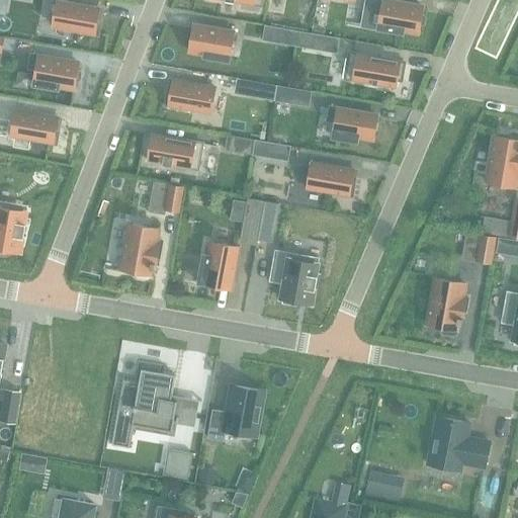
[(421,14),(423,7),(384,0),(374,0),(373,12),(380,13),(377,29),(402,33),(403,30),(418,33),(419,26),(424,24),(425,17),(421,14)]
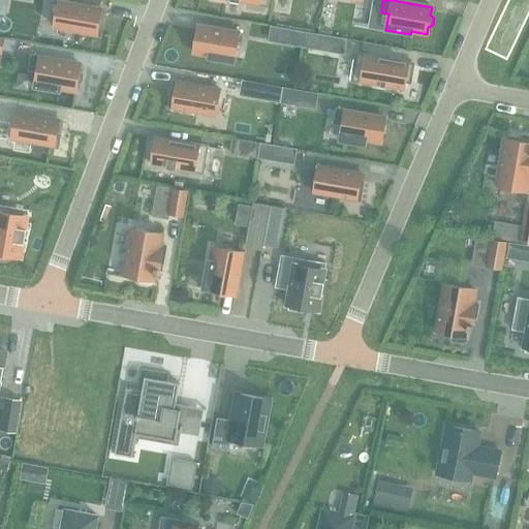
[(100,36),(103,18),(100,17),(101,8),(58,1),(54,28),(100,36)]
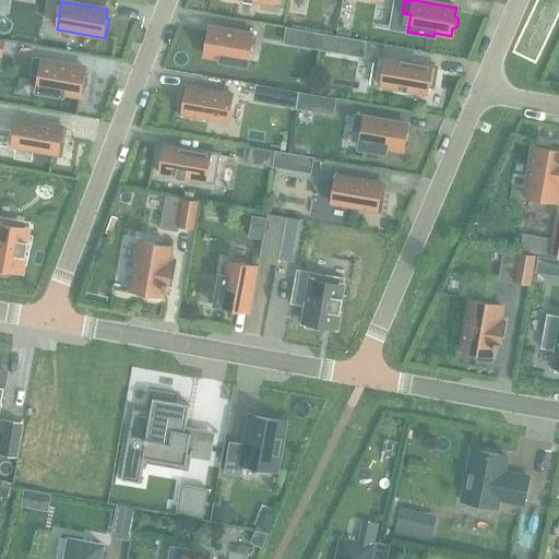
[(221,59),(219,61),(246,67),(252,34),(209,26),(204,56),(221,59)]
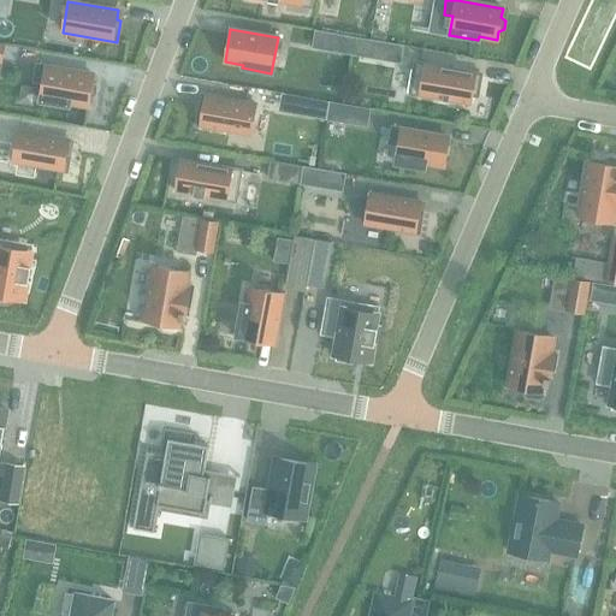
[(19,31),(18,48),(36,49),(39,34),(19,31)]
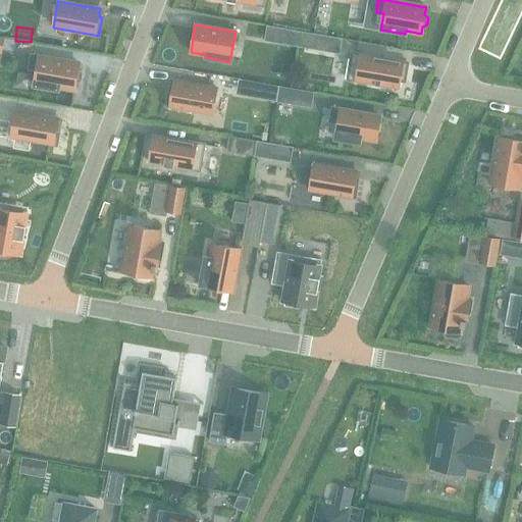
[(289,30),(286,43),(297,45),(299,32),(289,30)]
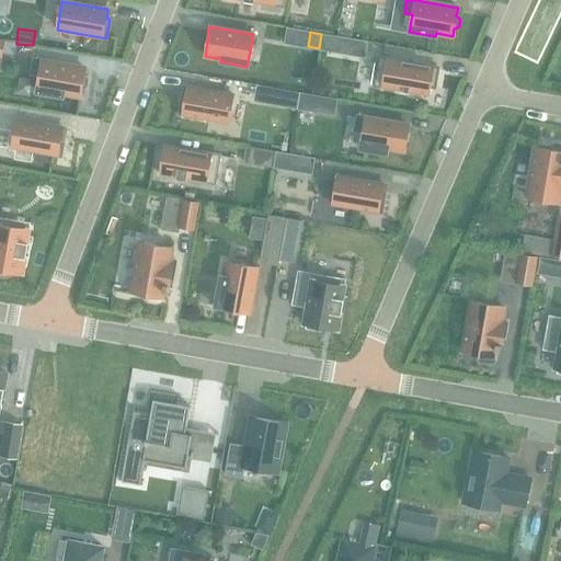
[(339,52),(340,37),(325,35),(323,49),(339,52)]
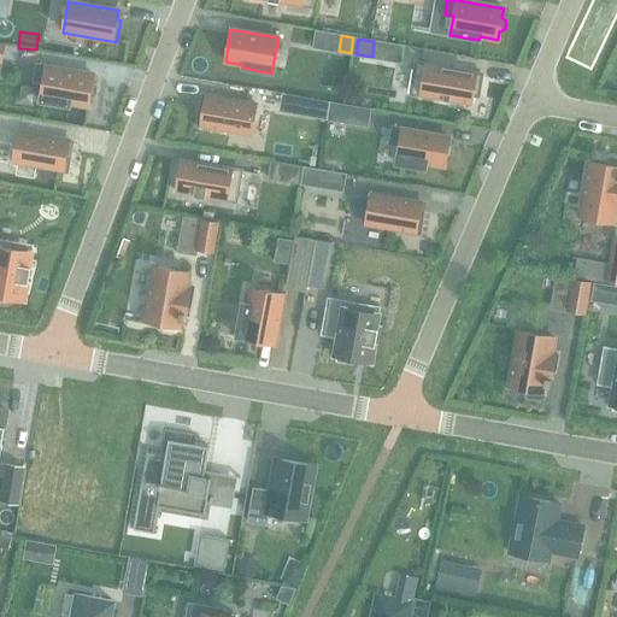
[(482,74),(459,70),(459,71),(450,69),(450,68),(433,65),(430,65),(416,62),(411,94),(448,100),(447,101),(453,103),(454,101),(470,104),(472,95),(477,97),(482,74)]
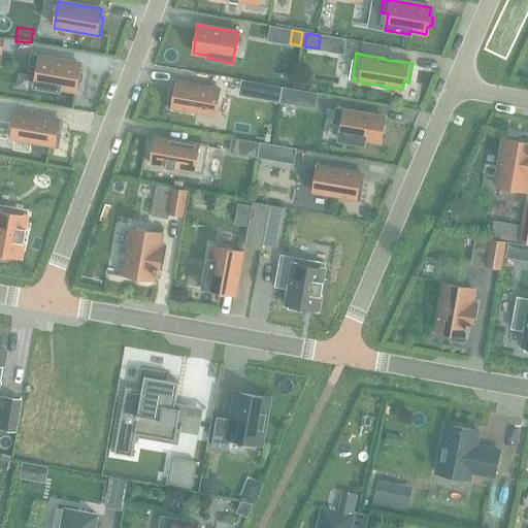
[(60,89),(75,92),(76,84),(81,81),(83,74),(78,71),(79,64),(32,56),(30,70),(37,71),(34,88),(59,92),(60,89)]
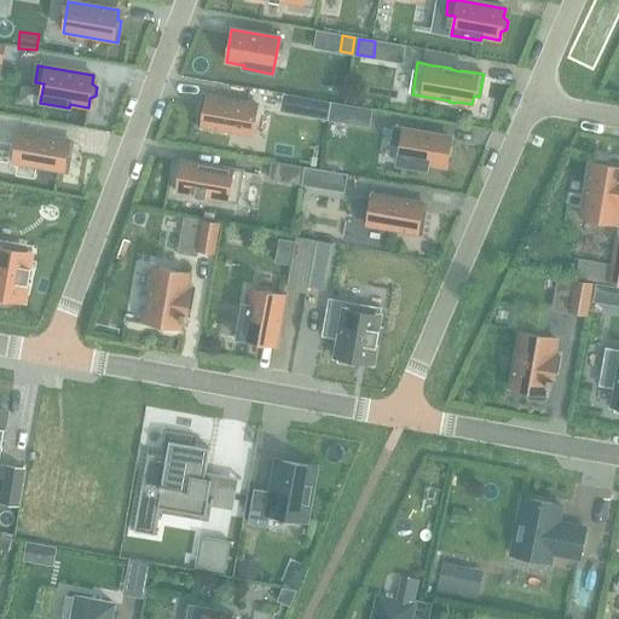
[(279,90),(281,75),(261,74),(260,88),(279,90)]
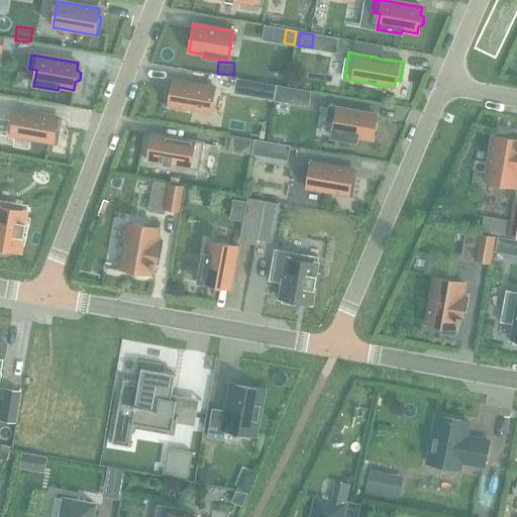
[(168,87),(165,105),(210,113),(214,87),(172,80),(171,88),(168,87)]
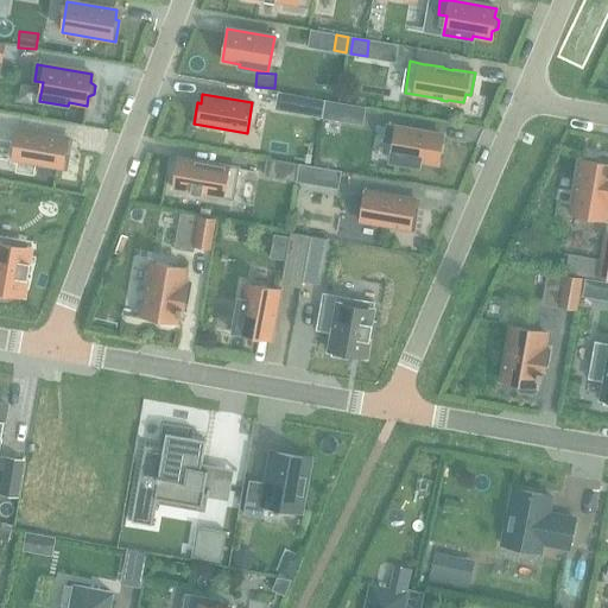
[(304,114),(321,118),(323,100),(306,97),(304,114)]
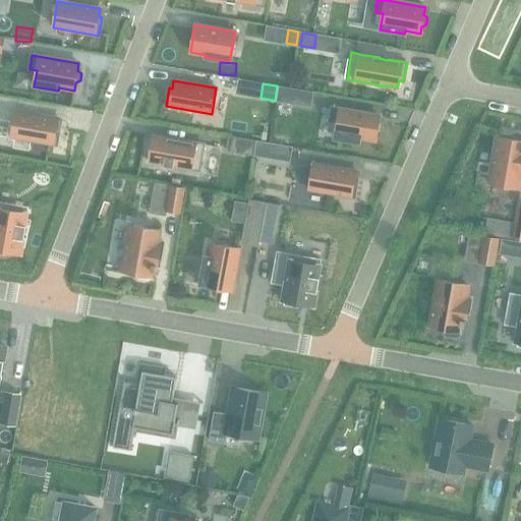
[(279,85),(276,101),(310,107),(313,92),(279,85)]
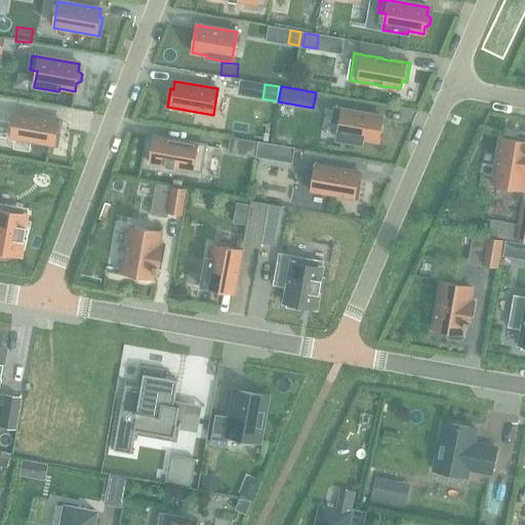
[(378,140),(382,117),(341,110),(334,108),(332,122),(339,123),(336,139),(361,144),(362,138),(378,140)]
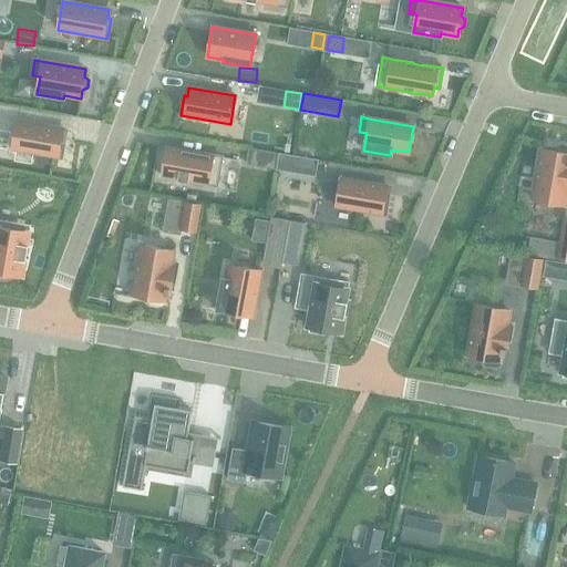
[(17,121),(12,150),(62,158),(65,138),(62,137),(63,129),(17,121)]
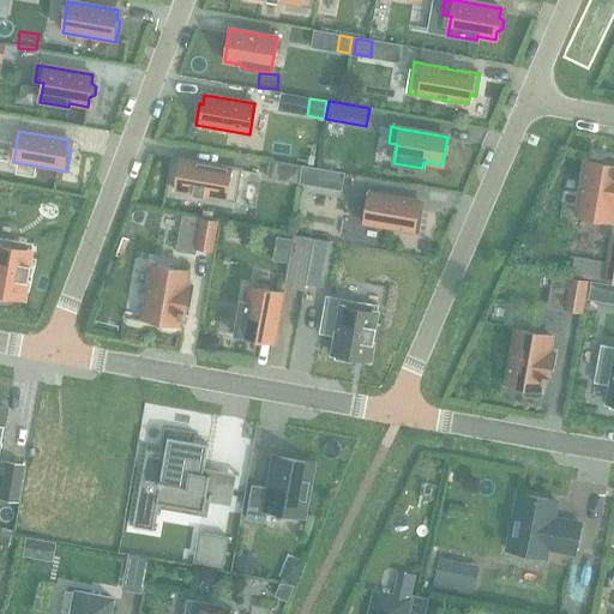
[(613,157),(608,157),(605,160),(603,164),(585,161),(577,216),(612,222),(613,208),(613,157)]
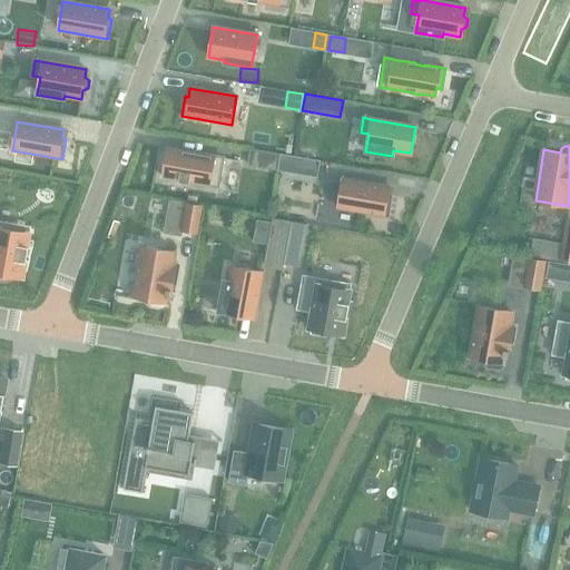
[(179,179),(178,180),(188,183),(189,182),(217,186),(223,157),(194,153),(193,153),(184,151),(184,150),(166,147),(163,168),(164,168),(161,177),(179,179)]
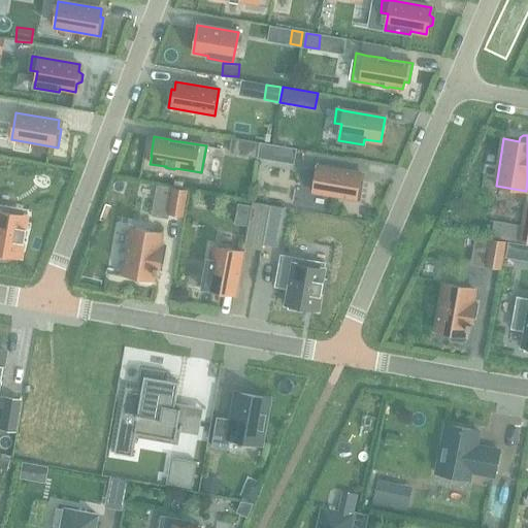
[(231,138),(229,154),(257,158),(259,143),(231,138)]
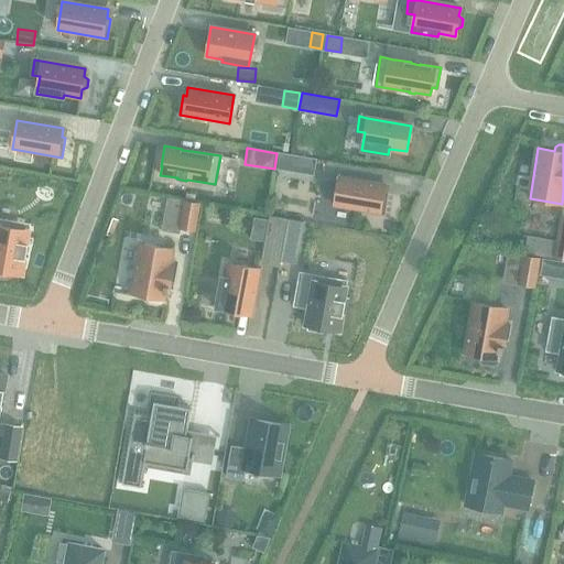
[(277,167),(288,170),(290,155),(279,153),(277,167)]
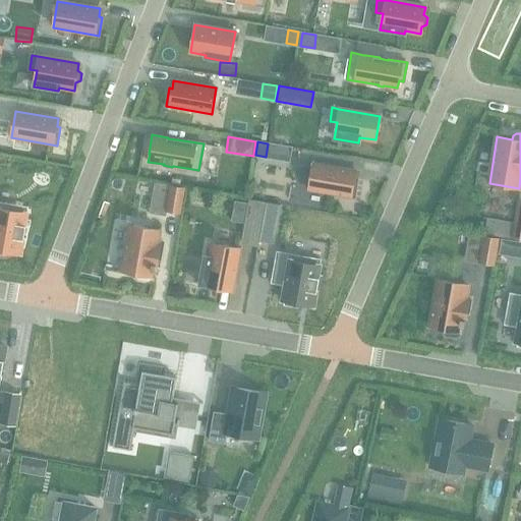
[(313,163),(308,189),(354,197),(357,179),(354,178),(355,170),(313,163)]
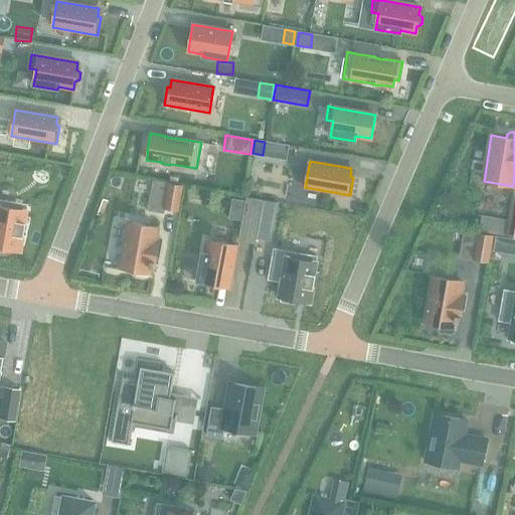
[(163,209),(178,212),(183,185),(167,183),(163,209)]
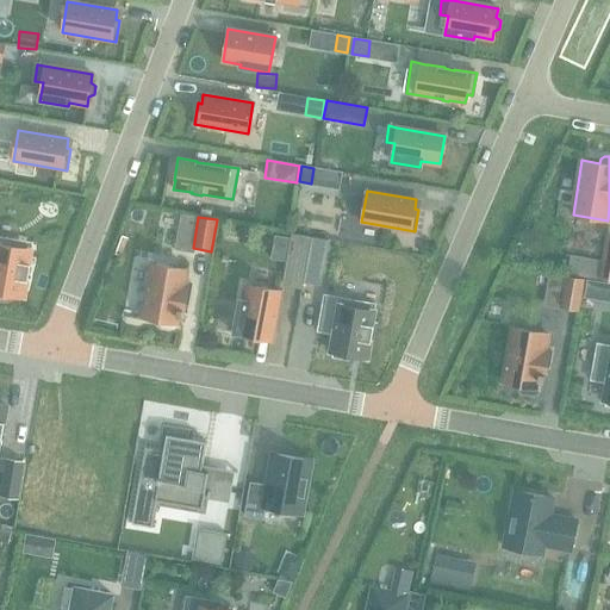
[(303,263),(306,235),(291,232),(286,261),(303,263)]
